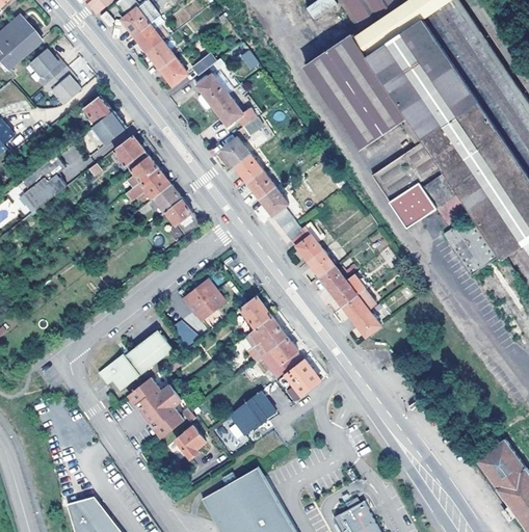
[(84,0),(97,14),(112,0),(84,0)]
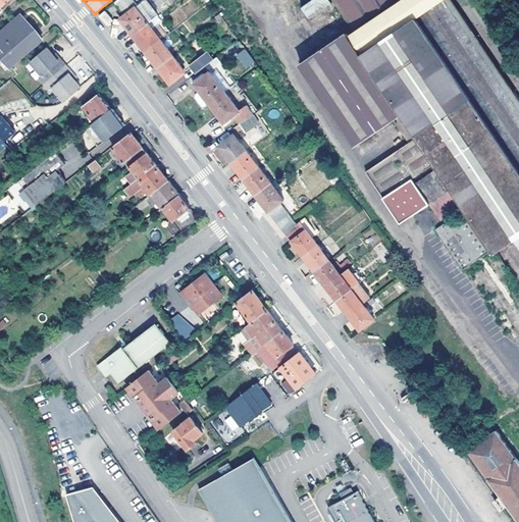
[(132,35),(146,23),(134,7),(136,6),(131,0),(115,0),(113,2),(123,15),(118,19),(124,27),(132,35)]
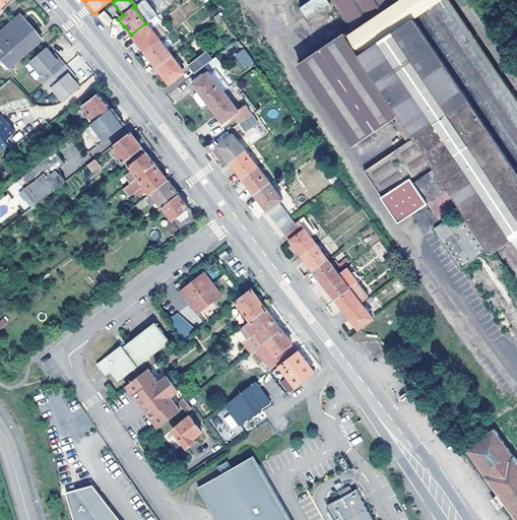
[(307,0),(296,8),(304,19),(326,4),(323,0),(307,0)]
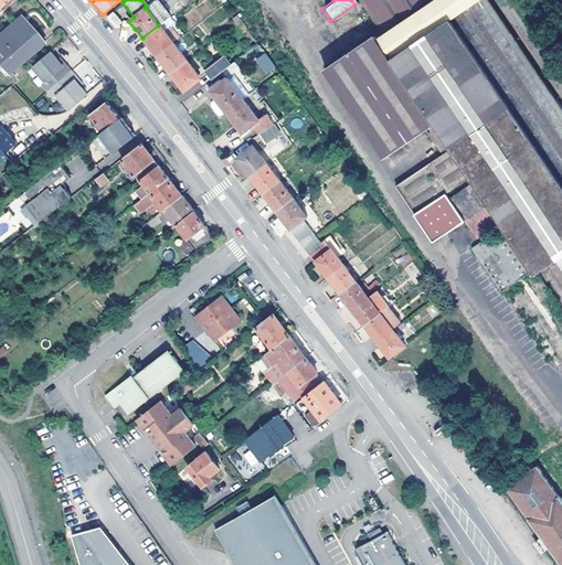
[(437,0),(436,0),(353,0),(379,40),(437,0)]
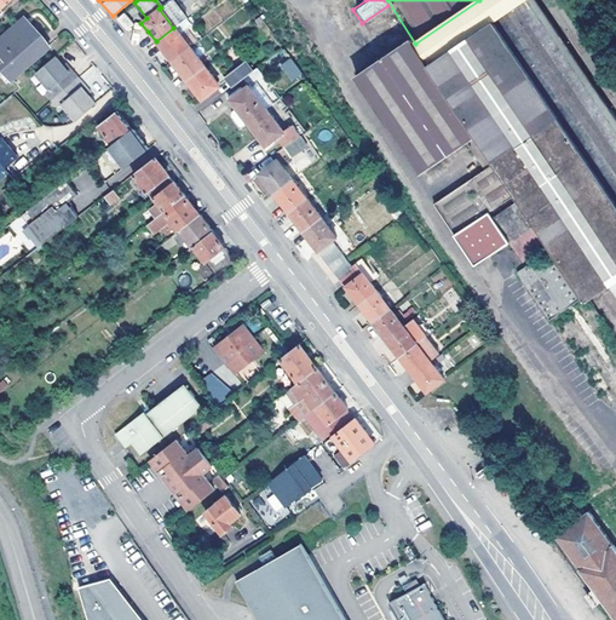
[(605,282),(615,274),(615,202),(479,0),(415,44),(475,132),(488,150),(494,160),(516,191),(552,246),(587,296),(605,282)]
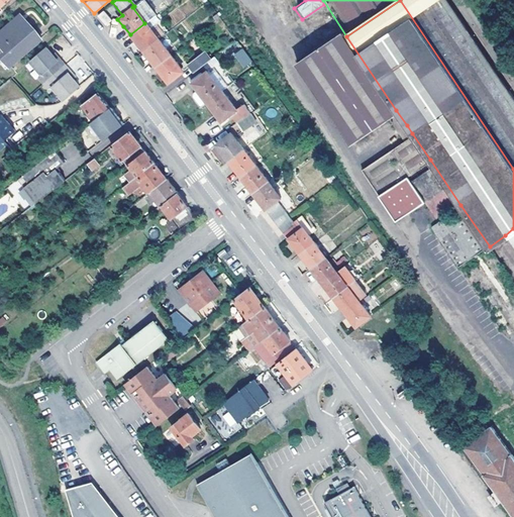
[(513,169),(513,100),(445,0),(399,0),(400,0),(513,169)]
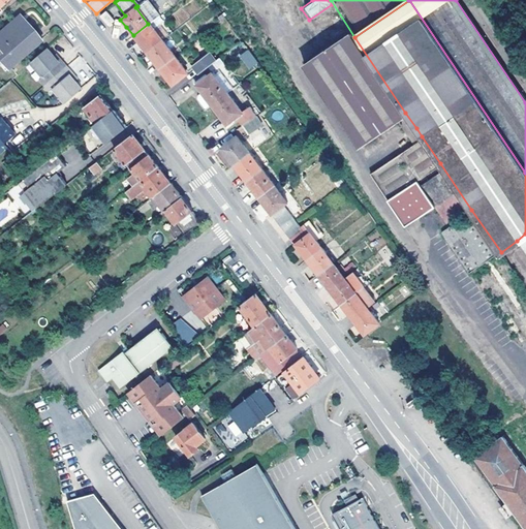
[(135,7),(148,24),(154,19),(142,3),(137,6),(135,7)]
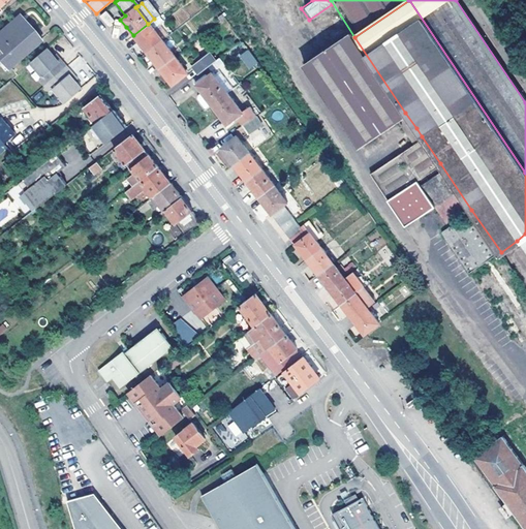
[(107,26),(110,24),(114,20),(104,11),(99,17),(102,20),(107,26)]
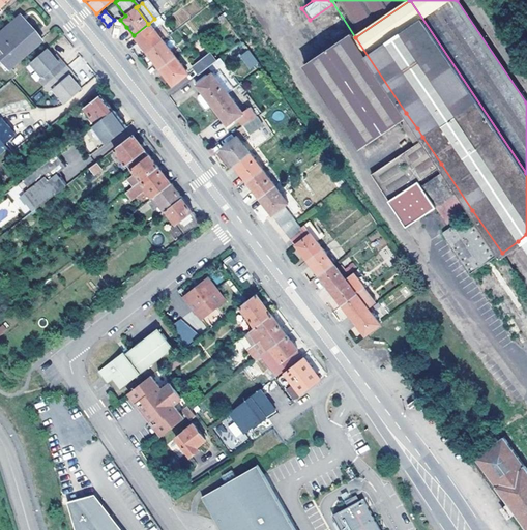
[(32,30),(20,17),(0,34),(0,48),(2,50),(6,46),(10,49),(0,58),(0,60),(8,68),(40,39),(32,30)]
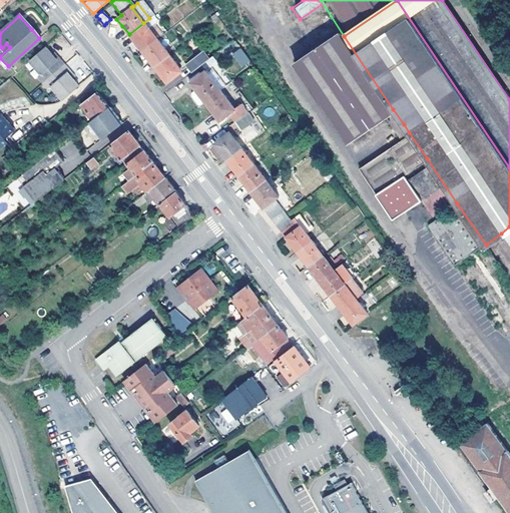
[(141,50),(156,39),(143,23),(129,34),(133,40),(141,50)]
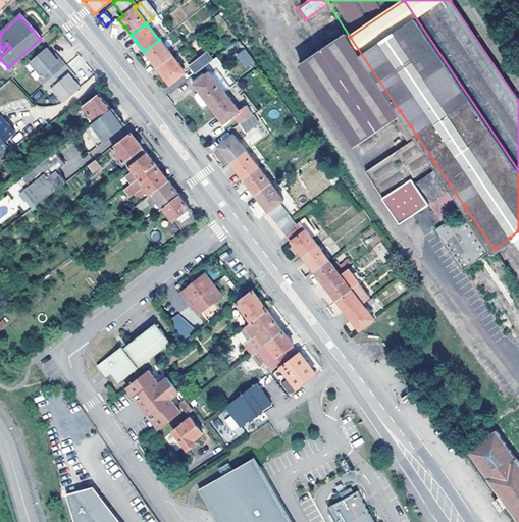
[(390,117),(400,111),(350,37),(345,36),(344,34),(299,63),(352,143),(390,117)]
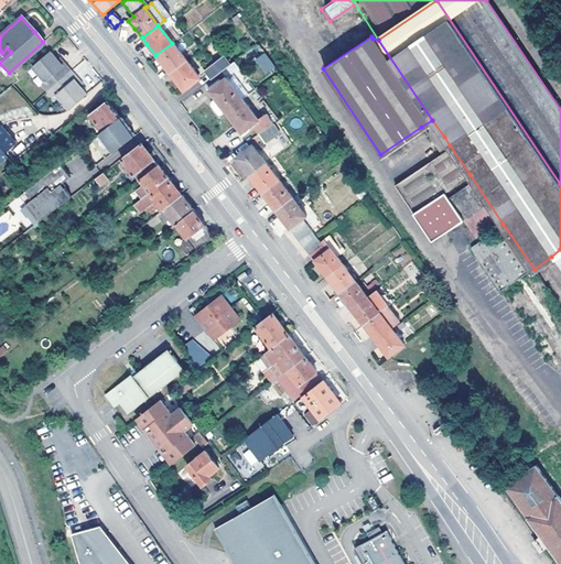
[(162,65),(169,73),(185,61),(172,43),(155,55),(162,65)]
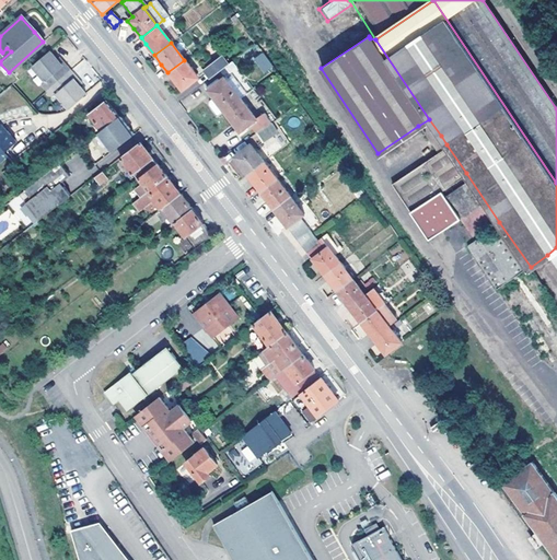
[(44,91),(68,71),(57,58),(55,59),(47,51),(28,67),(42,81),(38,85),(44,91)]
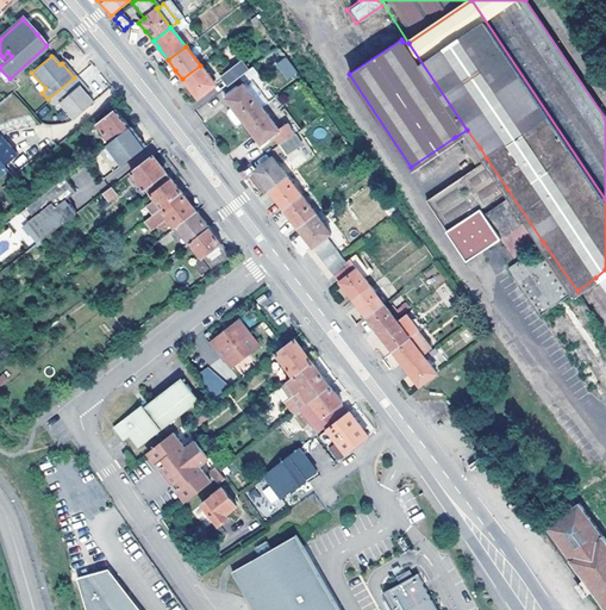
[(283,57),(275,63),(285,78),(294,70),(283,57)]
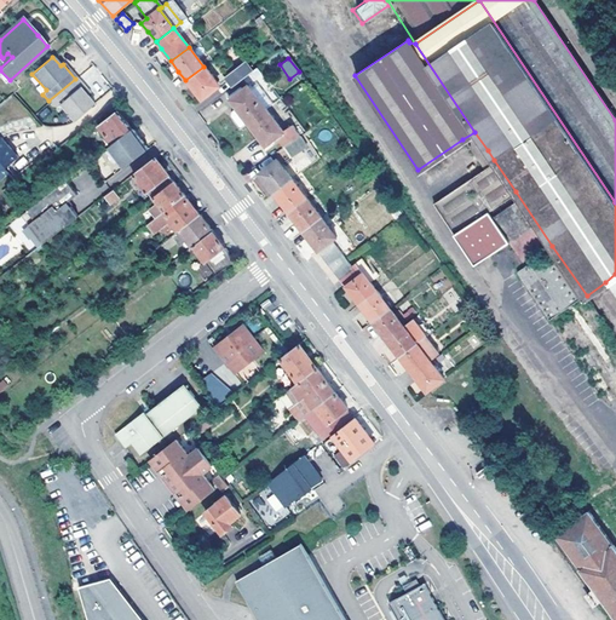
[(232,87),(252,72),(245,62),(224,78),(232,87)]
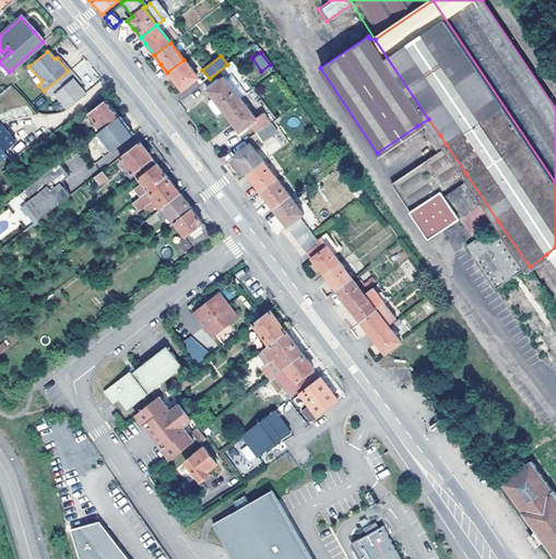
[(180,90),(197,76),(184,60),(167,72),(174,80),(180,90)]
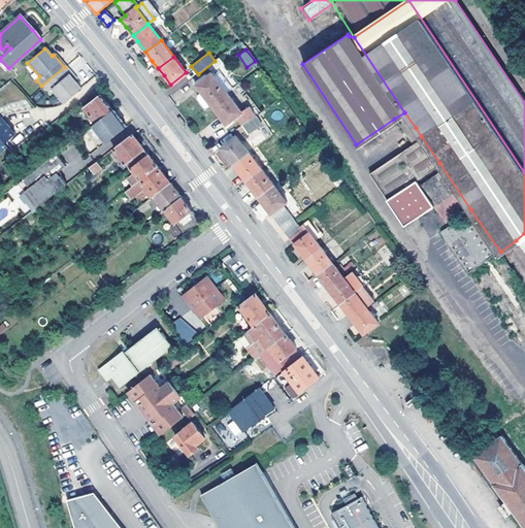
[(74,79),(64,67),(41,86),(46,92),(51,90),(63,103),(79,89),(72,81),(74,79)]
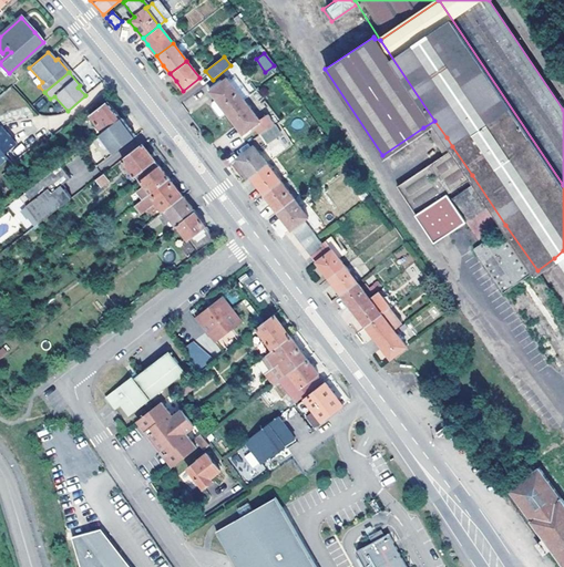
[(219,117),(226,112),(243,100),(225,79),(209,91),(215,98),(211,102),(211,105),(219,117)]
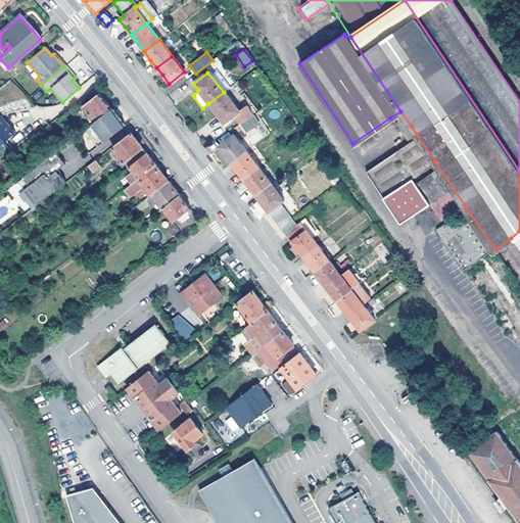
[(224,123),(238,111),(224,92),(208,103),(217,114),(224,123)]
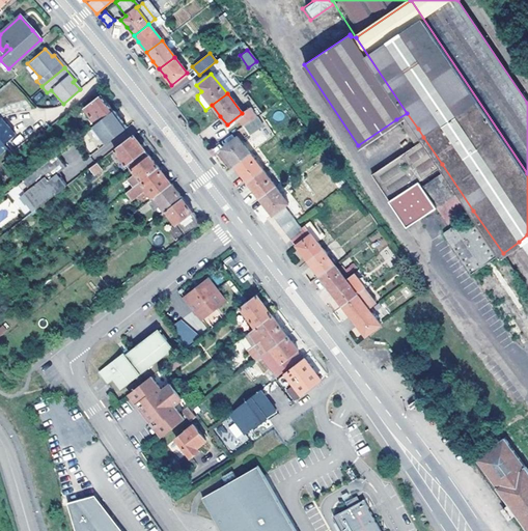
[(95,123),(112,110),(105,101),(100,94),(84,107),(95,123)]
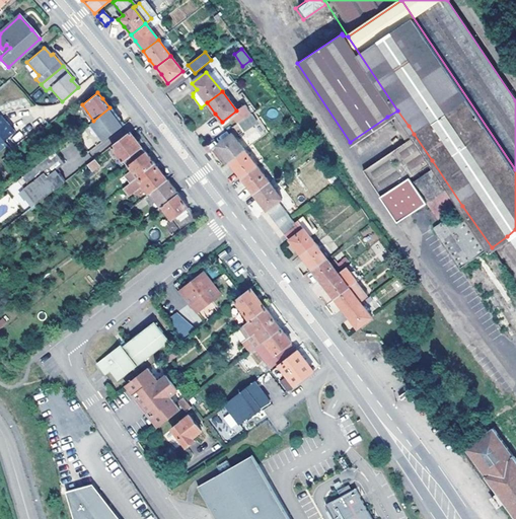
[(93,121),(90,124),(103,140),(124,125),(118,118),(109,107),(93,121)]
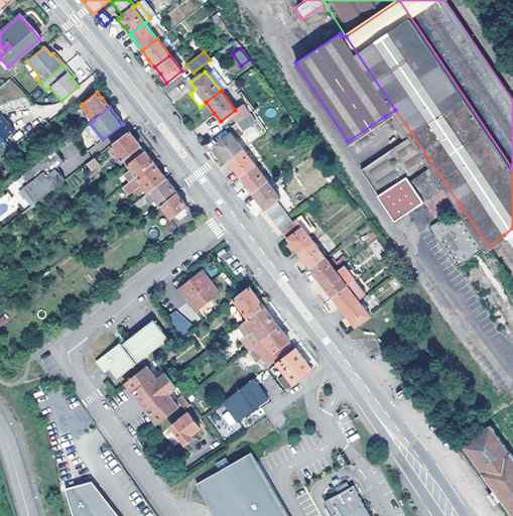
[(244,107),(237,111),(241,117),(248,112),(244,107)]
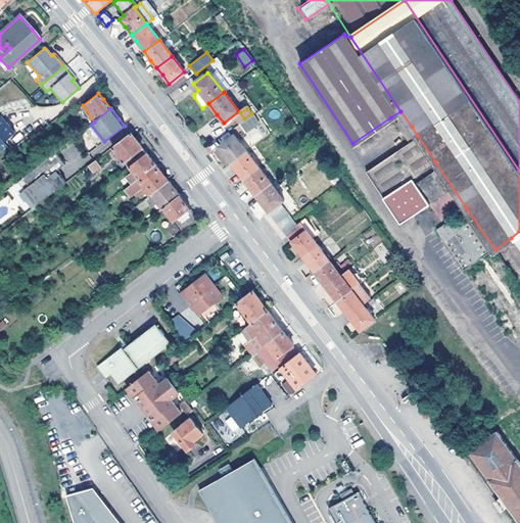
[(390,117),(402,134),(412,127),(400,111),(390,117)]
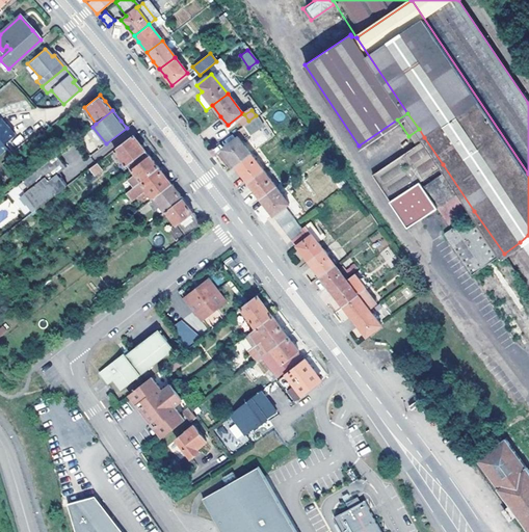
[(247,135),(262,125),(256,116),(242,126),(247,135)]
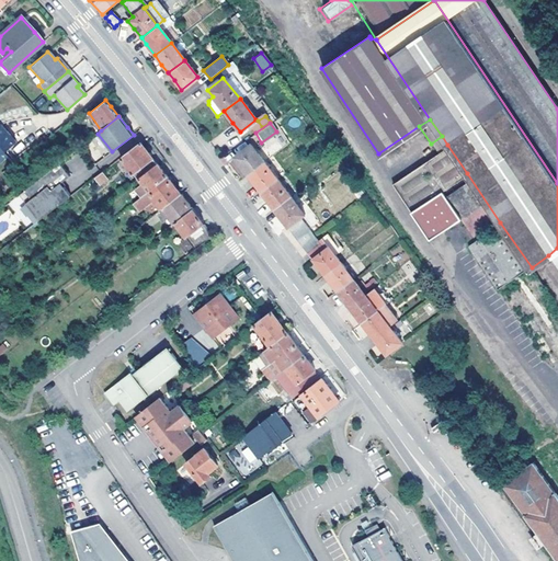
[(0,160),(3,158),(0,155),(13,144),(0,127),(0,160)]
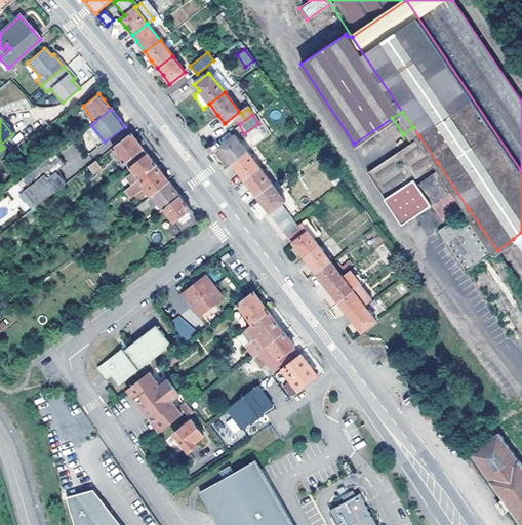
[(403,134),(409,143),(418,135),(413,127),(403,134)]
